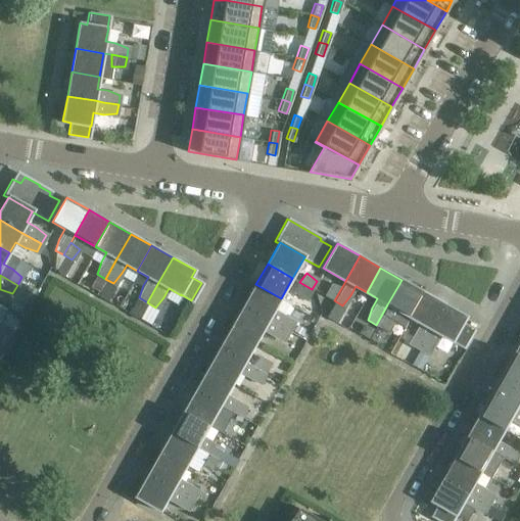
[(409,317),(423,291),(402,280),(387,304),(409,317)]
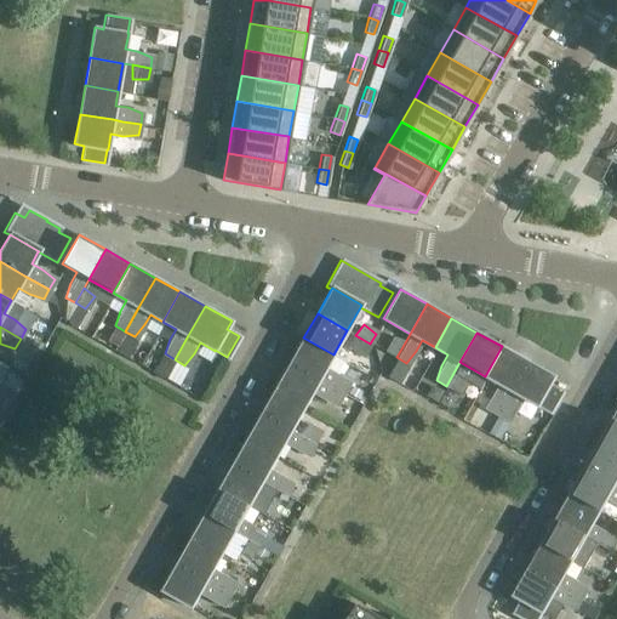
[(365,353),(370,344),(355,335),(350,348),(365,353)]
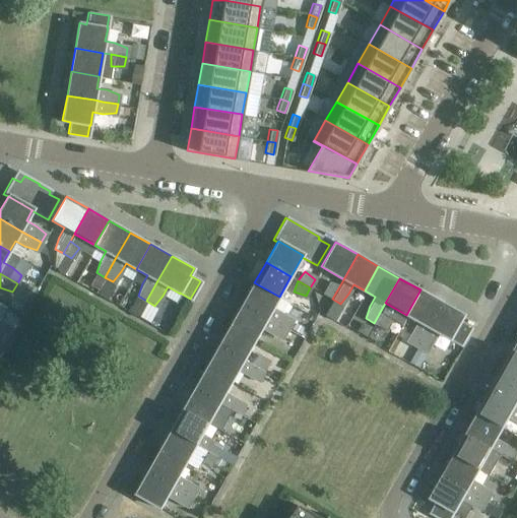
[(332,299),(339,286),(328,281),(324,295),(332,299)]
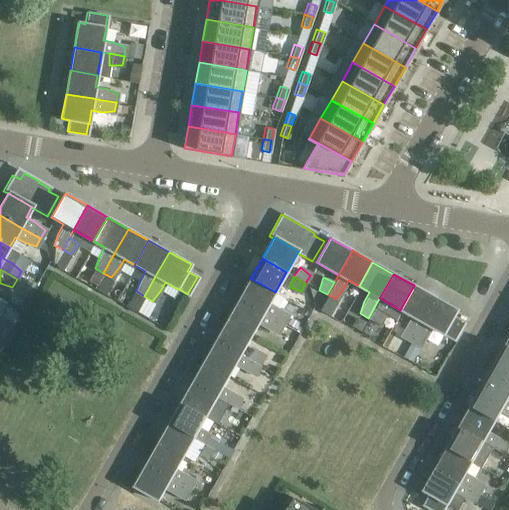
[(269,303),(275,292),(250,278),(238,299),(263,313),(282,324),(287,316),(277,307),(269,303)]
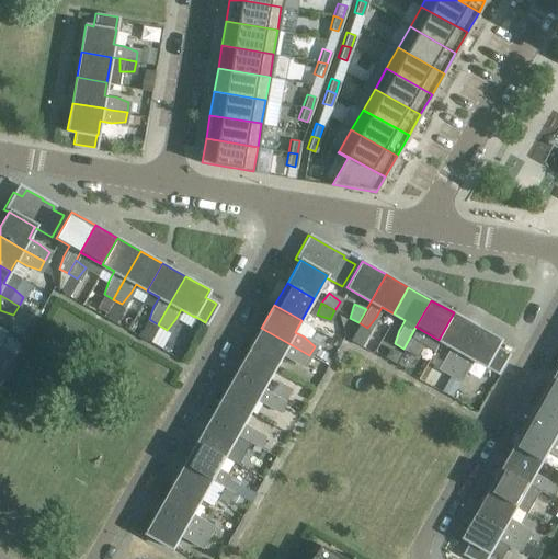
[(456,360),(476,326),(454,312),(439,340),(450,346),(445,355),(440,368),(450,374),(457,360),(456,360)]
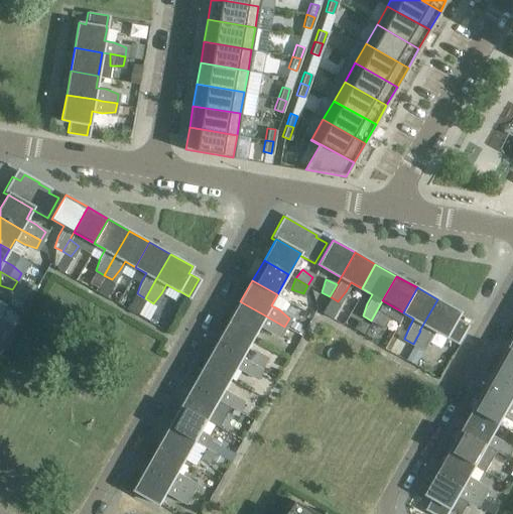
[(466,325),(456,318),(460,311),(437,299),(419,331),(420,331),(413,344),(421,348),(429,339),(434,330),(445,337),(445,336),(457,342),(466,325)]
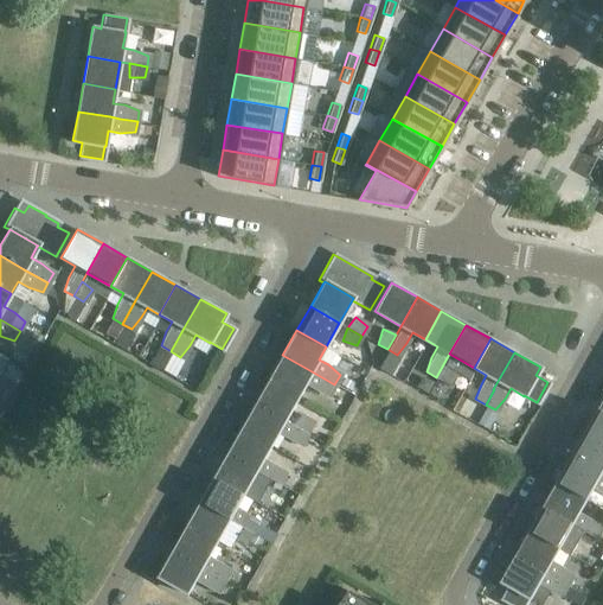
[(334,384),(312,371),(282,355),(269,379),(297,395),(305,383),(314,389),(329,394),(334,384)]
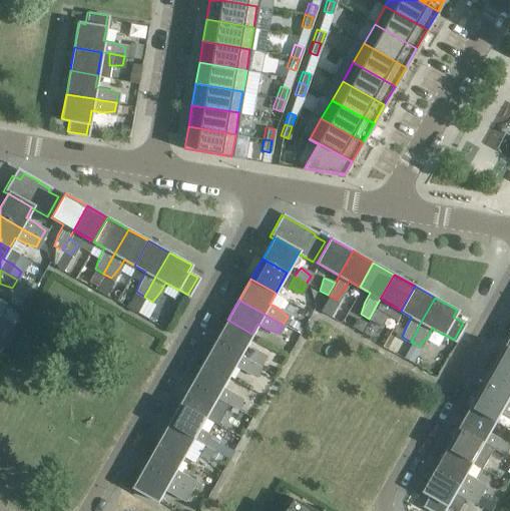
[(377,323),(385,313),(376,306),(369,319),(377,323)]
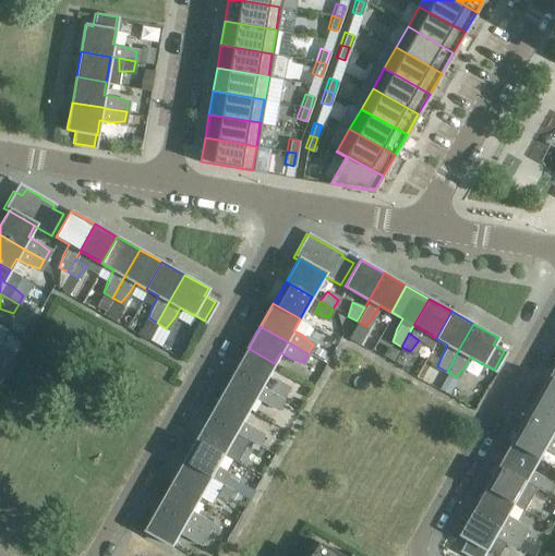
[(261,386),(274,363),(248,348),(234,371),(261,386)]
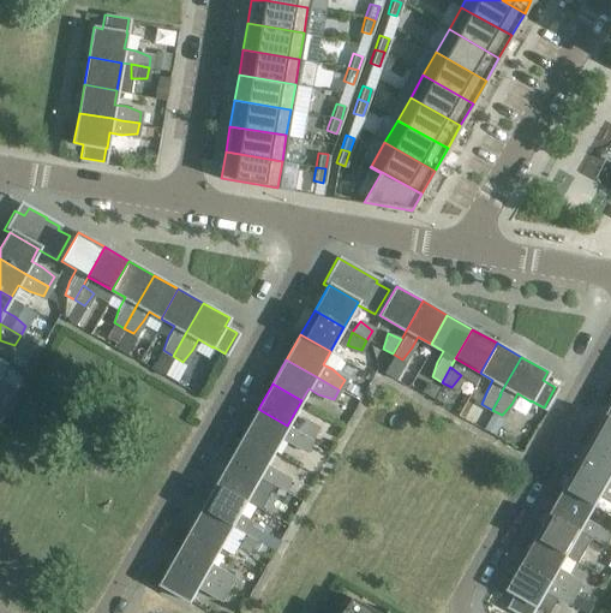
[(295,430),(287,426),(258,409),(244,434),(273,451),(281,438),(291,444),(305,448),(311,439),(295,430)]
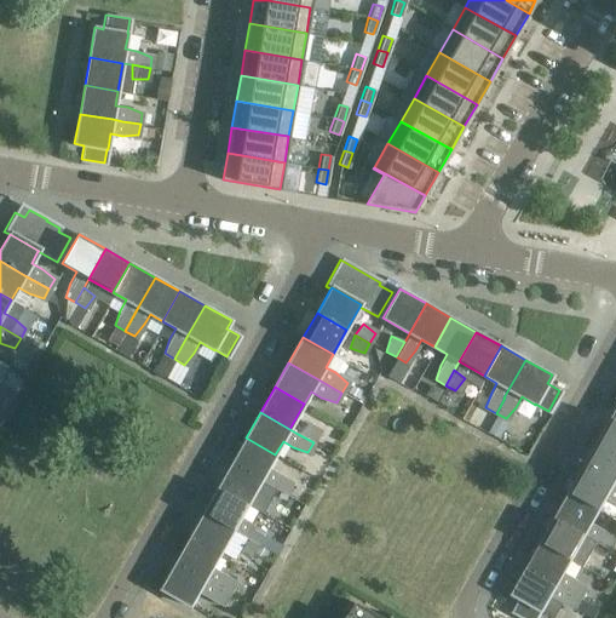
[(615,453),(615,421),(610,417),(596,442),(615,453)]
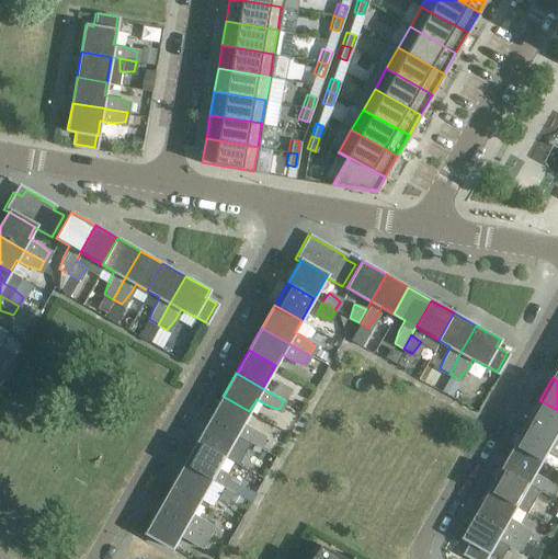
[(288,391),(279,383),(270,392),(284,400),(288,391)]
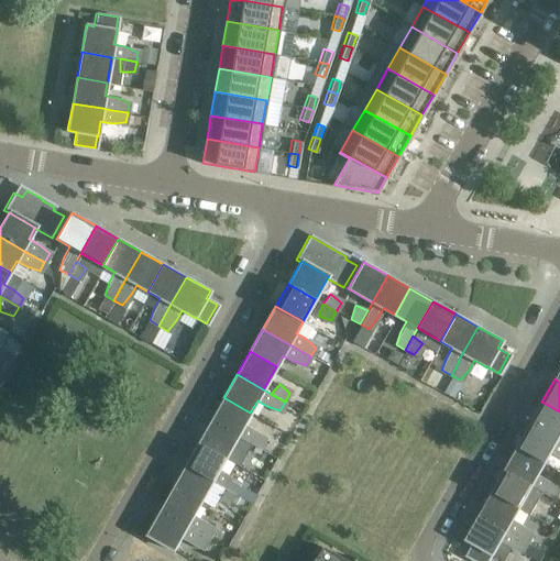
[(243,425),(250,413),(223,397),(210,420),(238,436),(244,440),(259,448),(264,439),(253,429),(243,425)]
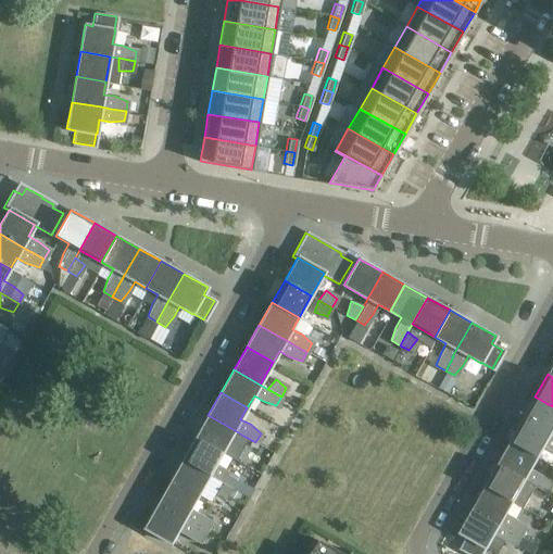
[(552,406),(535,397),(522,419),(549,435),(552,437),(552,406)]
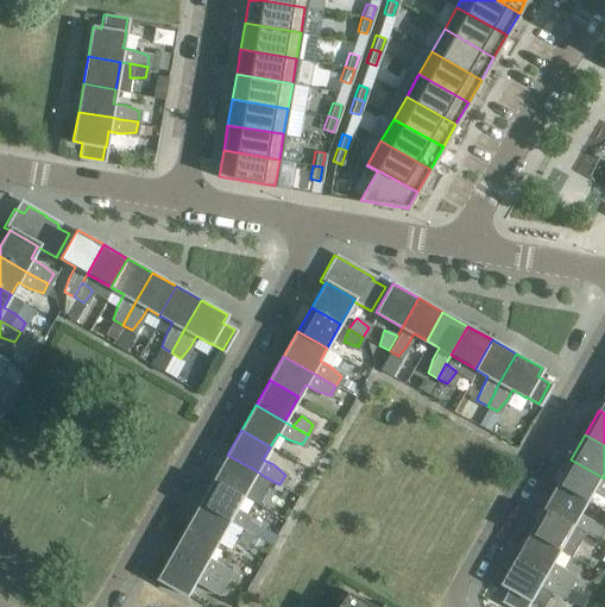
[(243,495),(257,471),(227,455),(213,479),(243,495)]
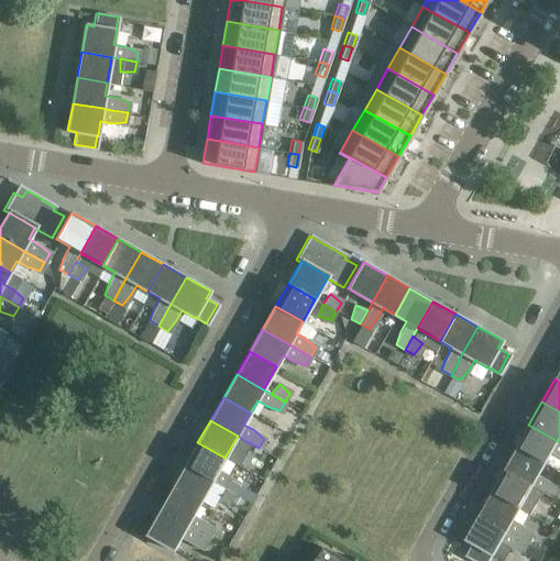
[(559,442),(556,440),(528,425),(515,447),(542,463),(549,451),(558,455),(559,457),(559,442)]
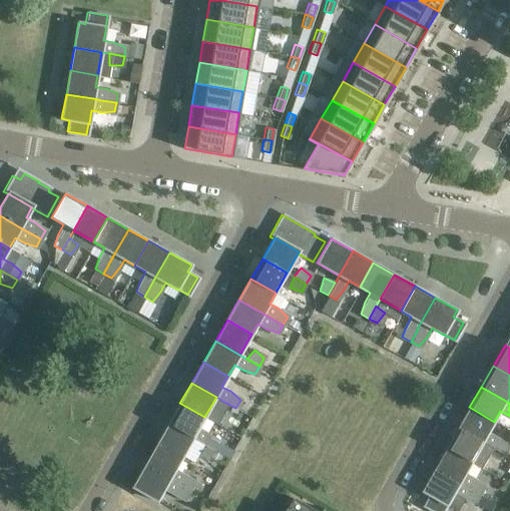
[(230,416),(235,408),(222,401),(218,412),(230,416)]
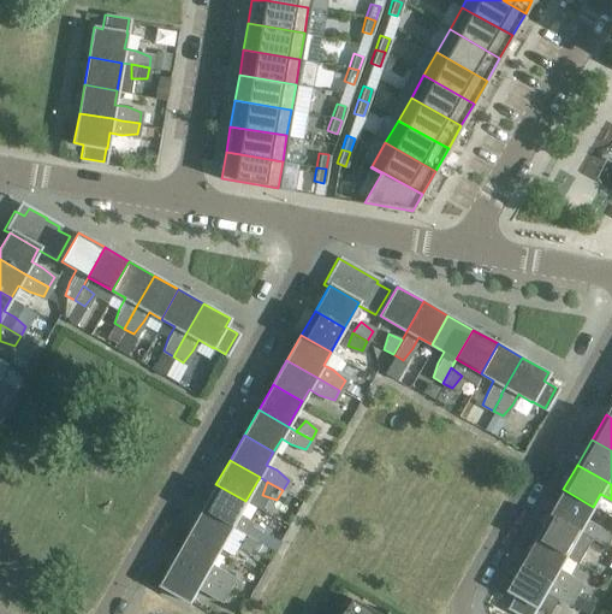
[(238,514),(245,501),(215,484),(202,509),(231,526),(239,531),(255,539),(260,530),(248,519),(238,514)]
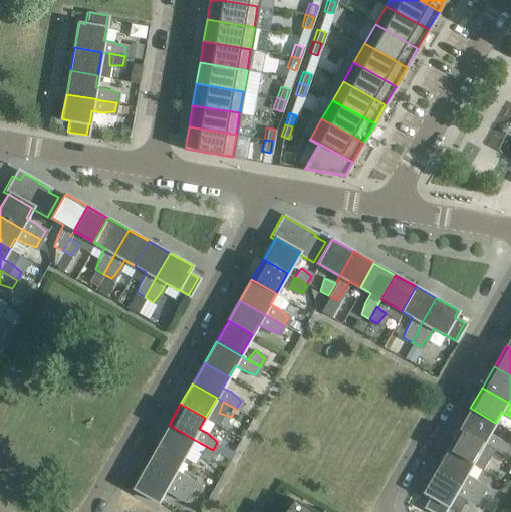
[(489,433),(495,423),(470,408),(459,429),(483,443),(489,446),(503,454),(507,446),(497,437),(489,433)]
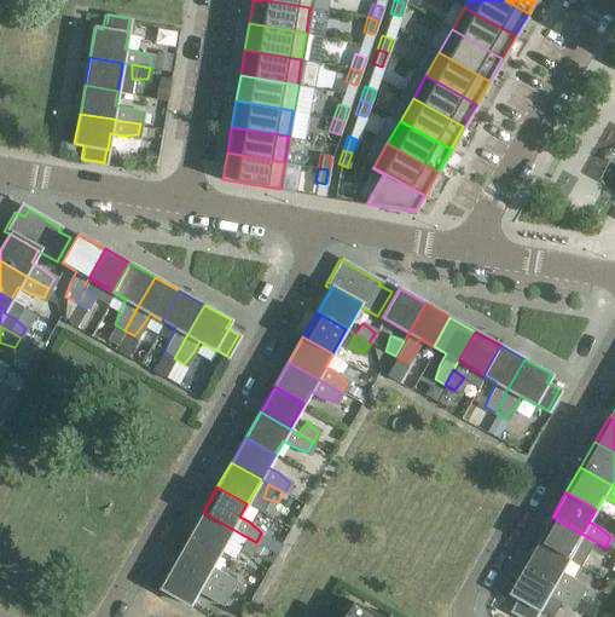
[(219,553),(232,529),(203,512),(189,536),(219,553)]
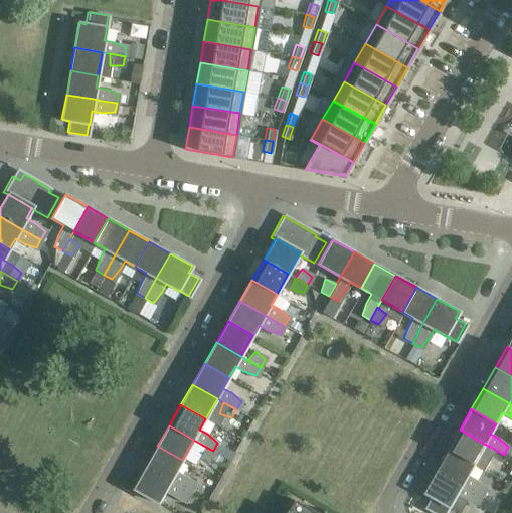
[(504,455),(490,447),(484,444),(460,430),(448,451),(473,465),(479,454),(486,458),(499,463),(504,455)]
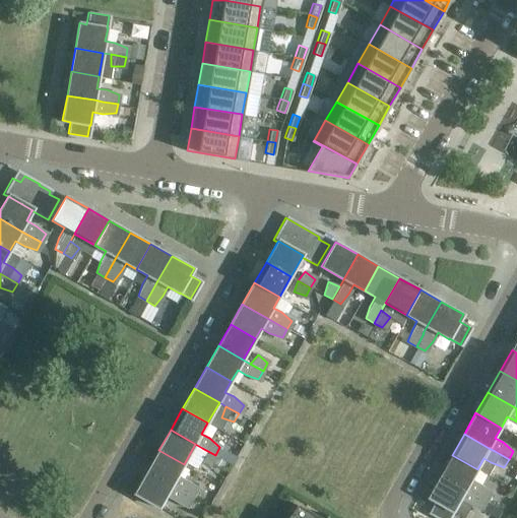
[(210,463),(215,455),(202,448),(198,459),(210,463)]
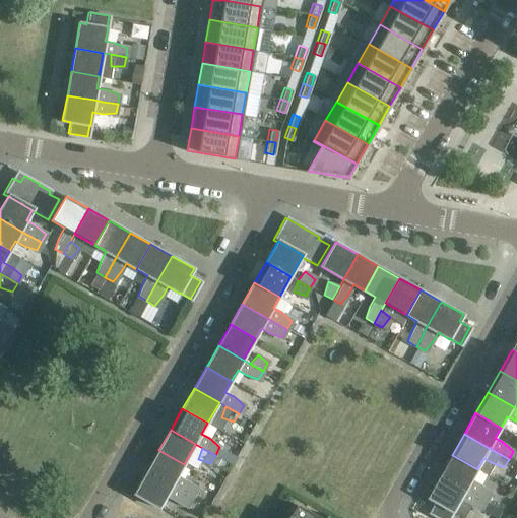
[(178,475),(184,464),(158,450),(147,471),(179,490),(191,497),(196,489),(186,479),(178,475)]
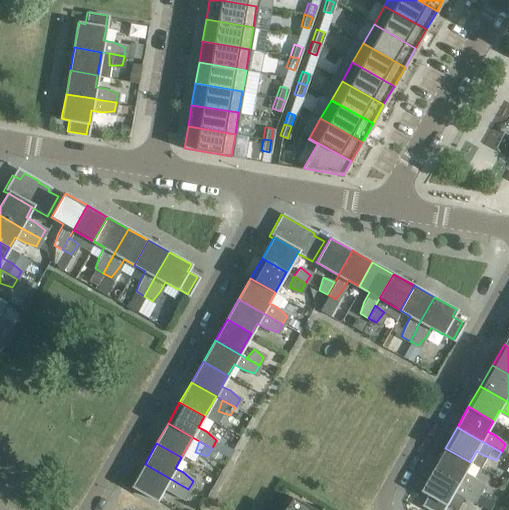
[(464,472),(470,462),(445,448),(433,468),(458,482),(464,485),(477,493),(482,485),(472,476),(464,472)]
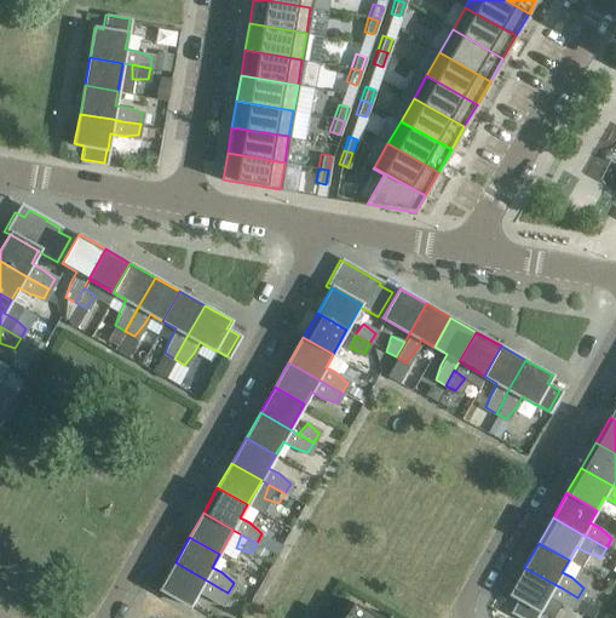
[(228,593),(213,584),(176,562),(160,589),(189,606),(197,591),(208,598),(223,602),(228,593)]
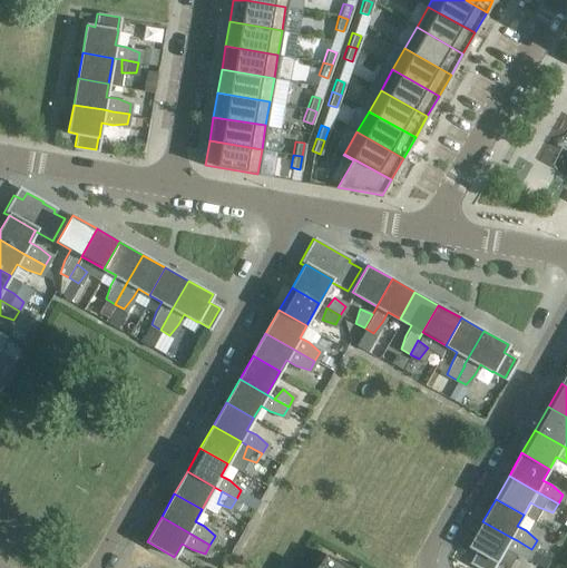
[(531,549),(517,540),(510,537),(482,521),(469,546),(476,550),(470,561),(481,567),(490,567),(495,560),(496,561),(504,548),(512,552),(527,558),(531,549)]
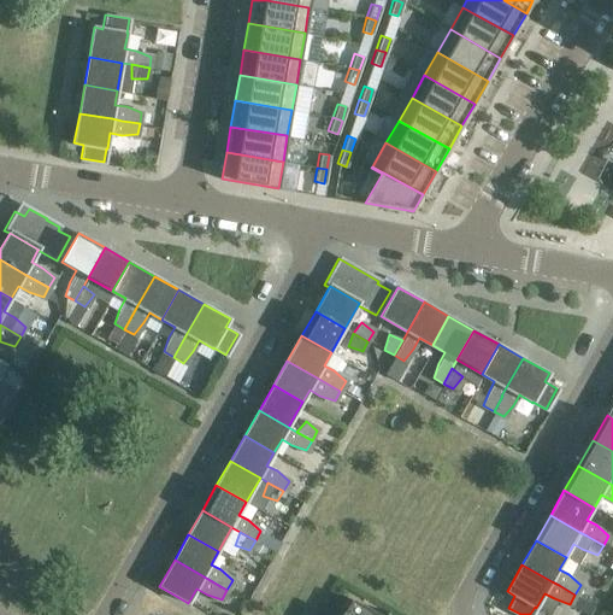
[(377,614),(378,614),(353,598),(343,614),(377,614)]
